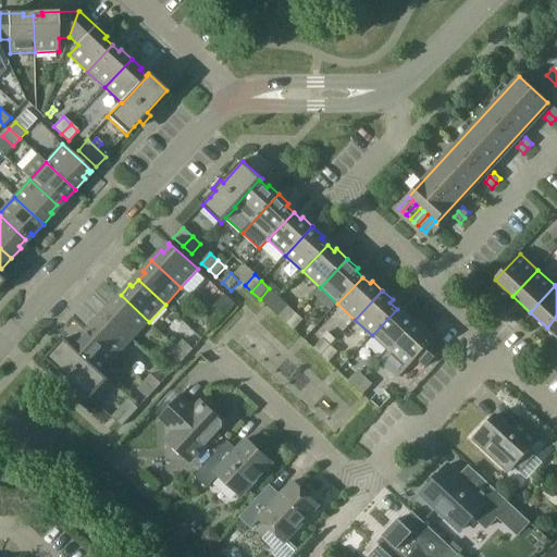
[(107,314),(133,339),(149,322),(121,295),(111,305),(113,307),(107,314)]
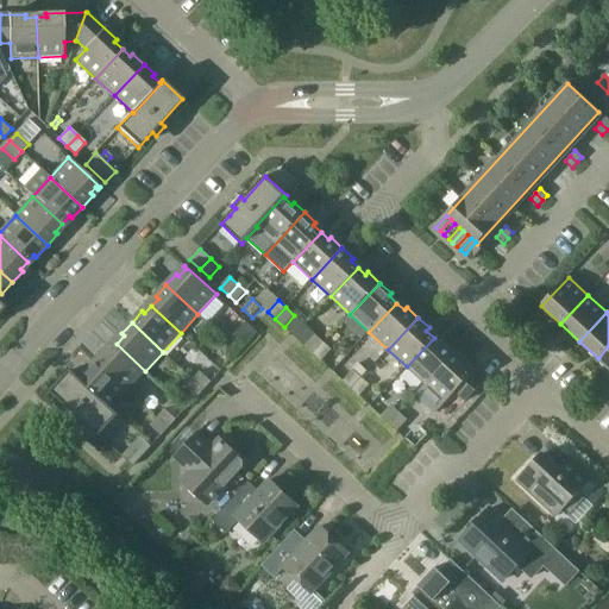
[(227,341),(239,352),(246,345),(234,334),(227,341)]
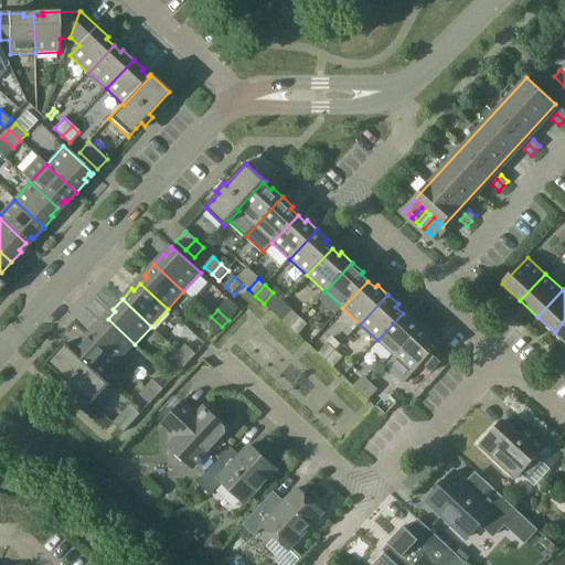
[(290,328),(300,318),(294,311),(284,322),(290,328)]
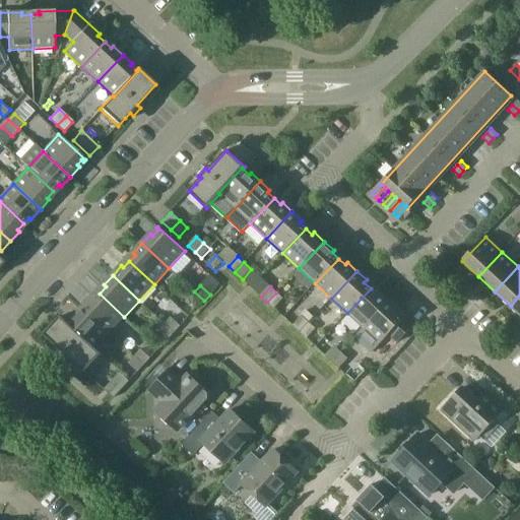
[(371,288),(347,313),(364,328),(389,302),(379,291),(377,294),(371,288)]
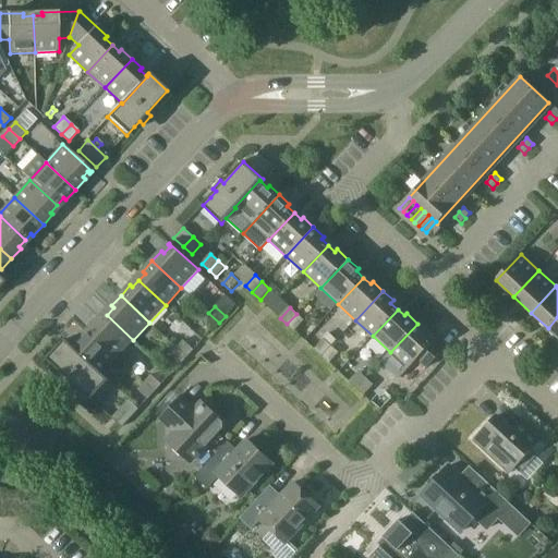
[(219,323),(208,313),(202,320),(213,330),(219,323)]
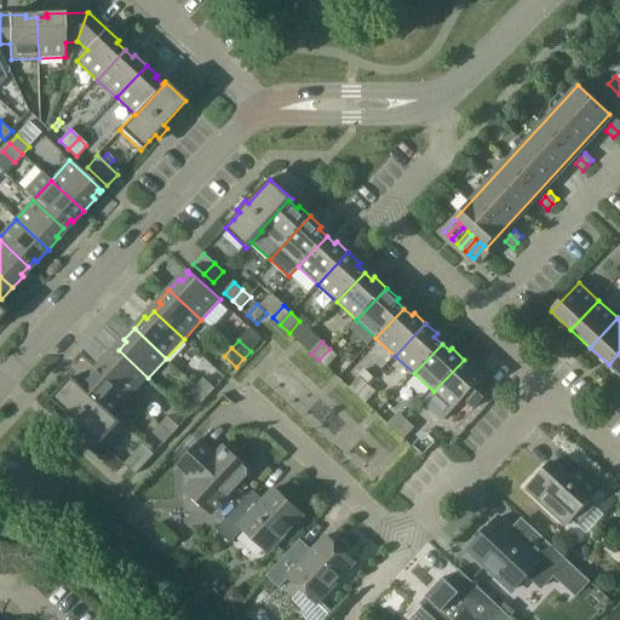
[(329,349),(319,360),(327,368),(338,356),(329,349)]
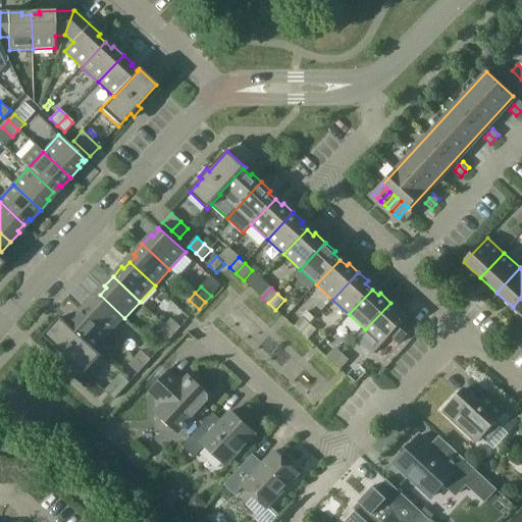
[(124,318),(100,295),(94,301),(92,299),(83,309),(110,334),(124,318)]
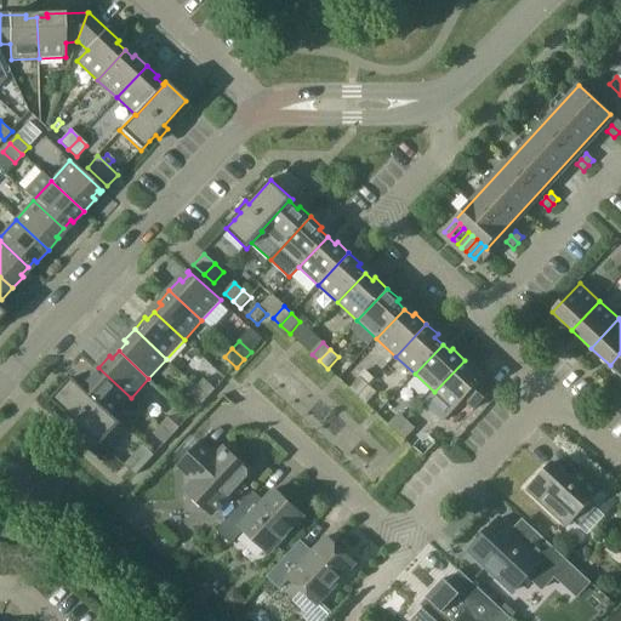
[(620,375),(620,353),(610,365),(620,375)]
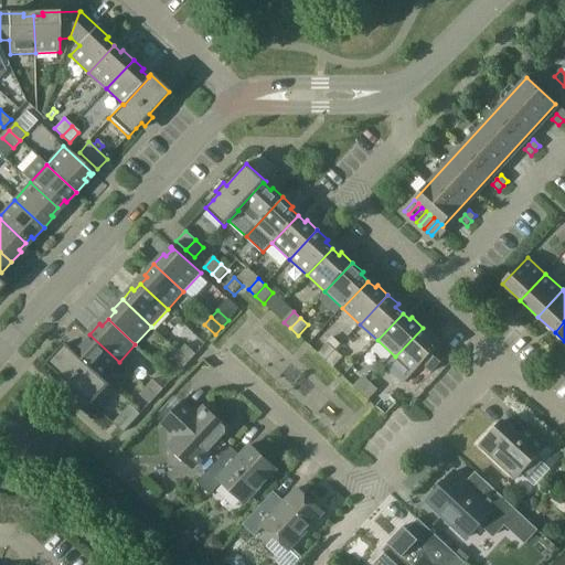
[(423,328),(395,356),(414,374),(423,363),(433,372),(450,353),(439,343),(437,344),(430,339),(433,337),(423,328)]
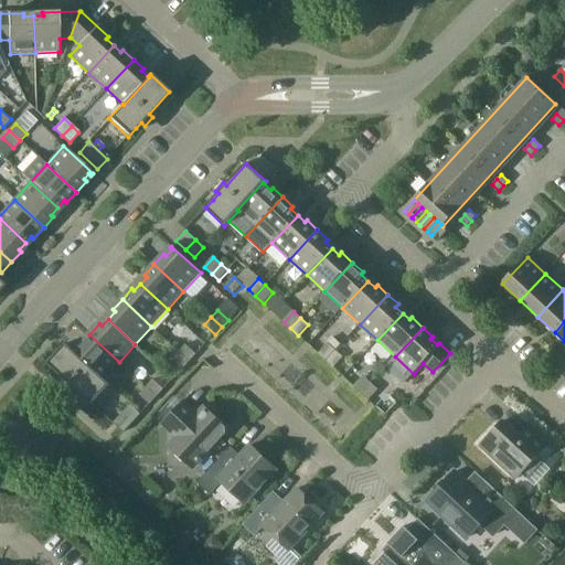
[(119,362),(89,334),(81,344),(83,347),(77,353),(76,354),(103,380),(104,379),(119,362)]
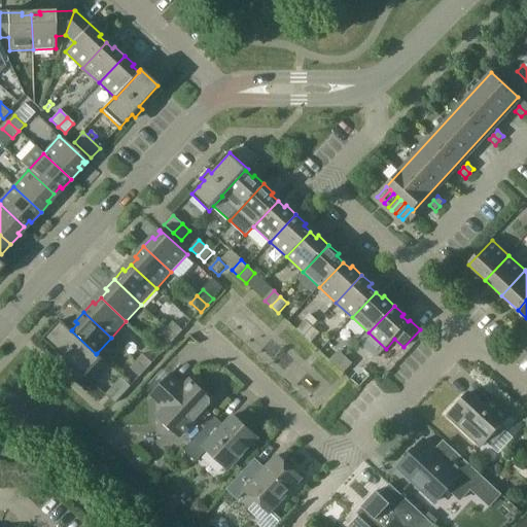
[(73,364),(78,369),(86,377),(103,359),(97,353),(96,354),(71,330),(72,329),(63,321),(45,339),(66,357),(63,361),(70,367),(73,364)]
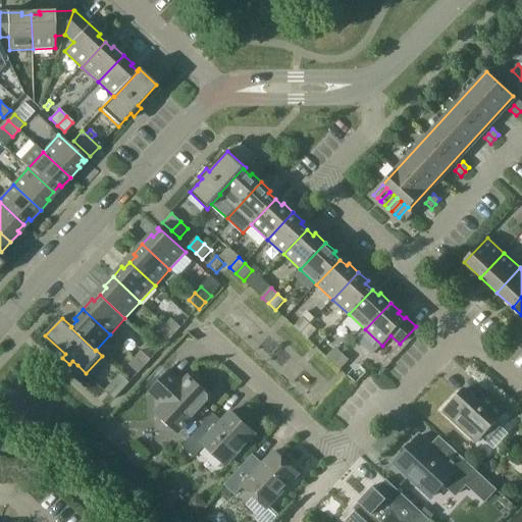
[(301,333),(310,324),(303,318),(295,327),(301,333)]
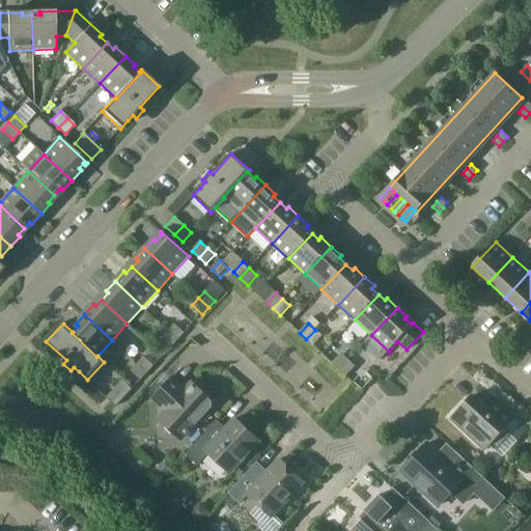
[(168,332),(177,340),(185,333),(175,325),(168,332)]
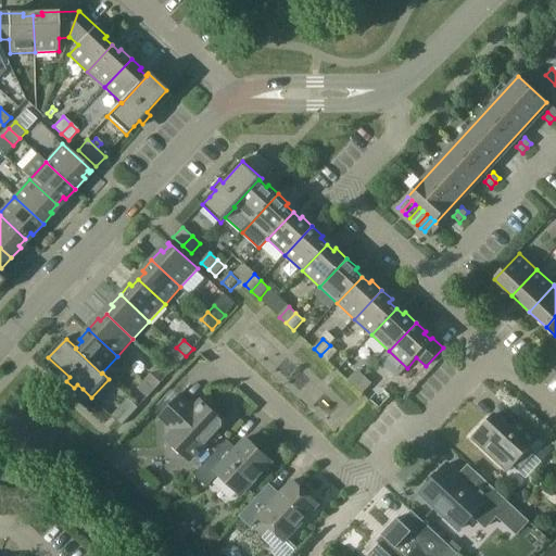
[(330,345),(320,355),(328,363),(338,352),(330,345)]
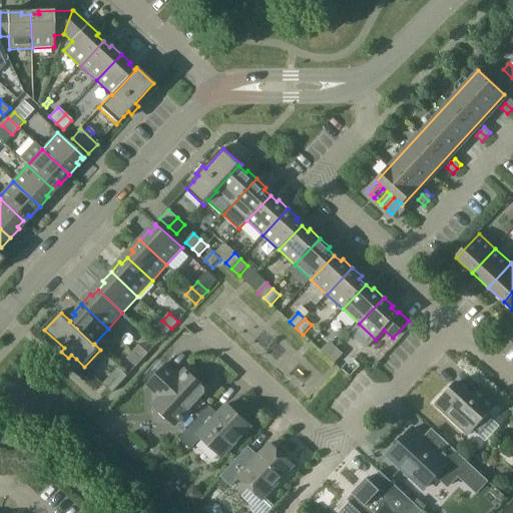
[(171,329),(162,321),(156,327),(165,335),(171,329)]
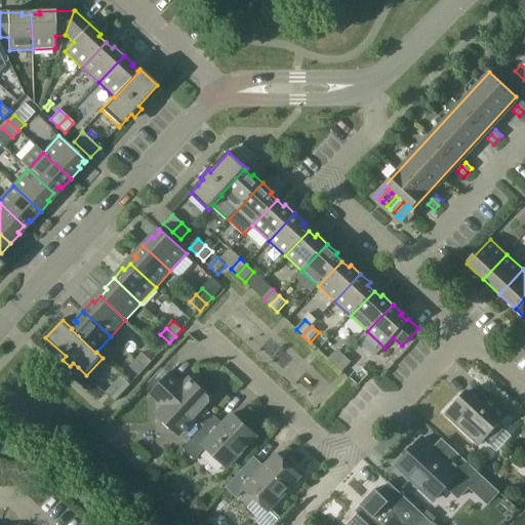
[(335,365),(344,356),(337,350),(328,359),(335,365)]
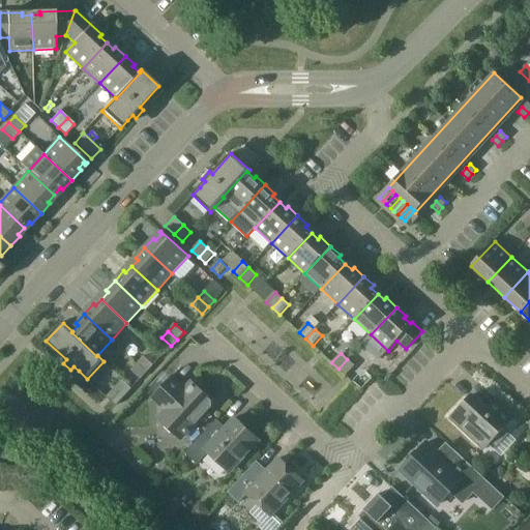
[(138,363),(147,373),(153,365),(144,356),(138,363)]
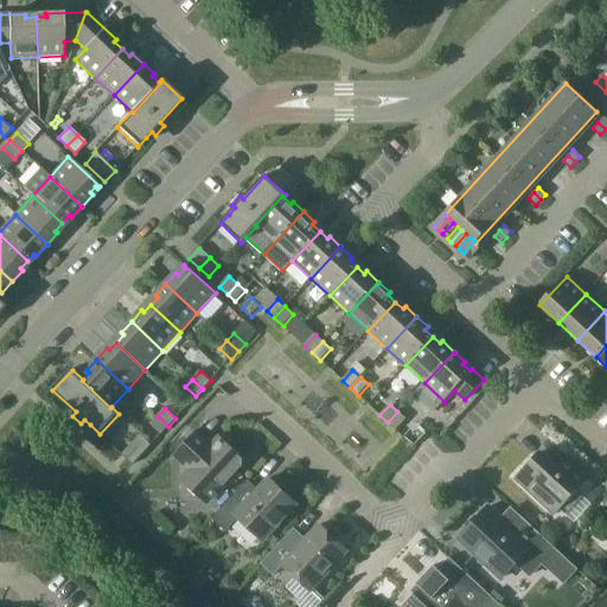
[(397,411),(388,422),(396,430),(406,420),(397,411)]
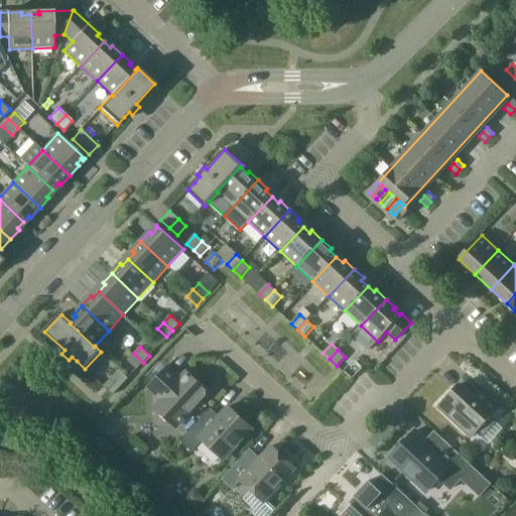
[(143,363),(134,354),(128,361),(137,370),(143,363)]
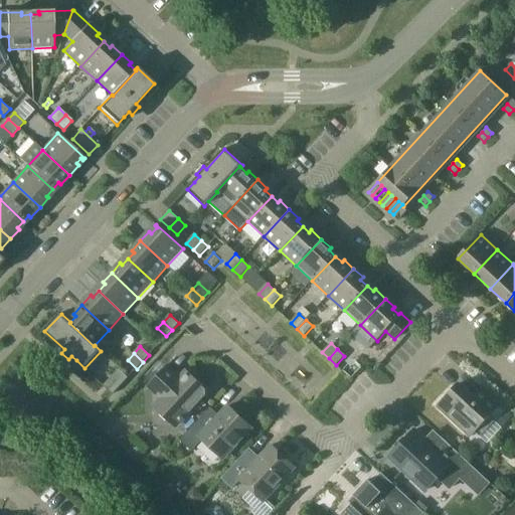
[(178,425),(206,394),(206,389),(186,371),(181,377),(168,365),(149,386),(162,397),(155,405),(161,410),(161,414),(167,420),(171,419),(178,425)]
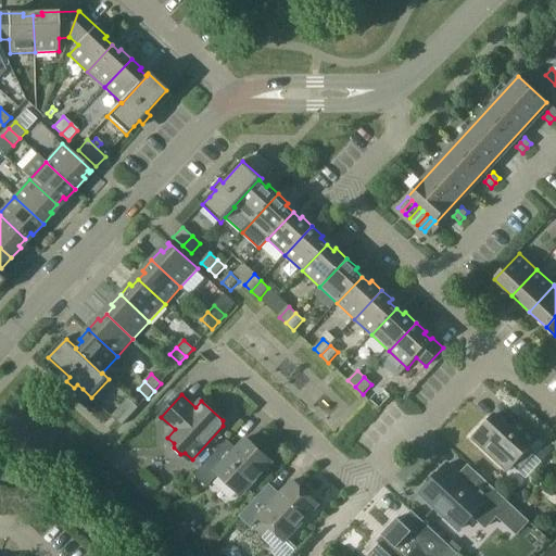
[(128,399),(112,417),(123,426),(139,408),(128,399)]
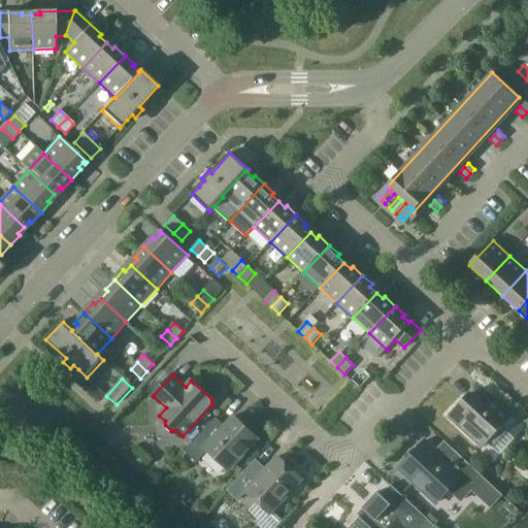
[(508,431),(520,419),(495,396),(485,407),(469,394),(450,415),(485,448),(503,427),(508,431)]
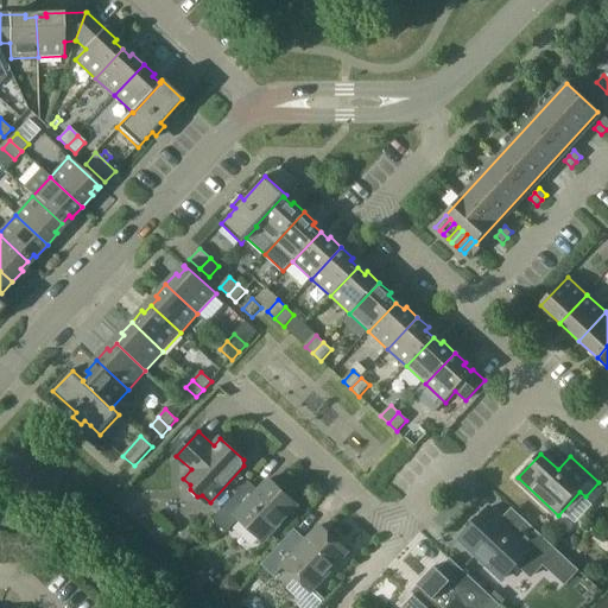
[(264,542),(298,505),(271,479),(254,496),(245,487),(214,519),(227,532),(240,519),(264,542)]
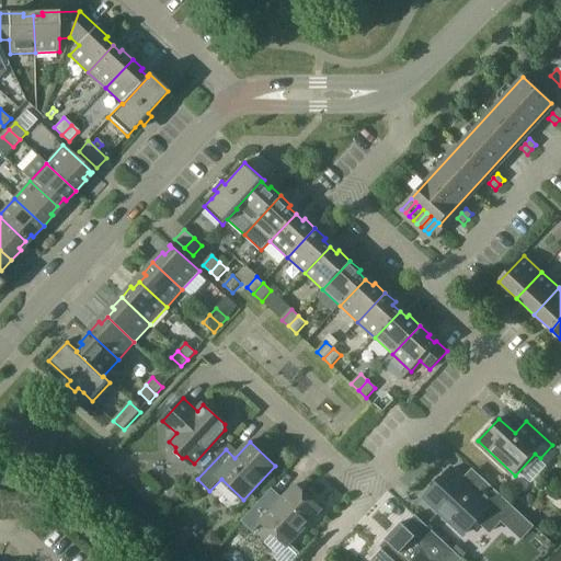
[(496,511),(507,499),(480,474),(471,485),(451,468),(428,494),(441,505),(437,507),(467,534),(491,506),(496,511)]
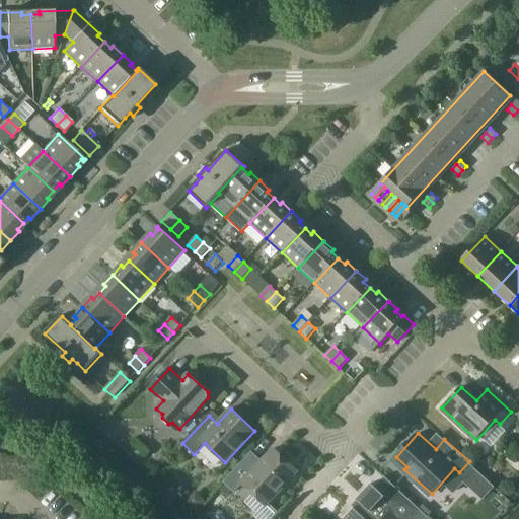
[(267,505),(298,471),(274,449),(257,467),(246,458),(225,482),(235,492),(243,483),(267,505)]
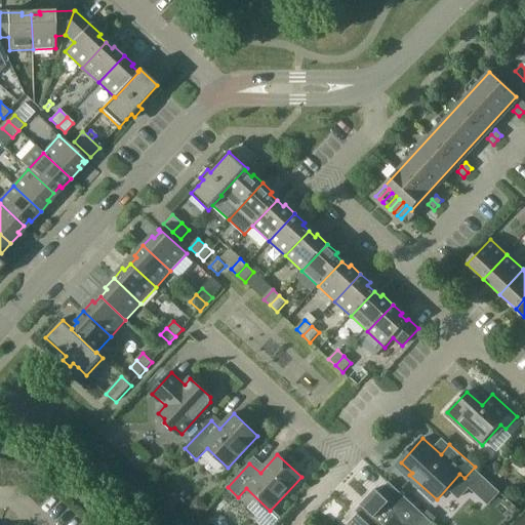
[(427,524),(432,520),(395,485),(385,496),(376,488),(355,512),(358,514),(347,524),(427,524)]
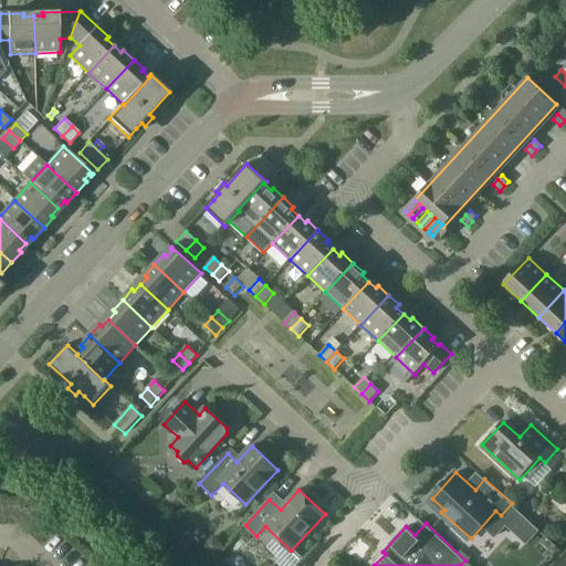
[(210,537),(202,546),(213,557),(224,546),(215,537),(210,537)]
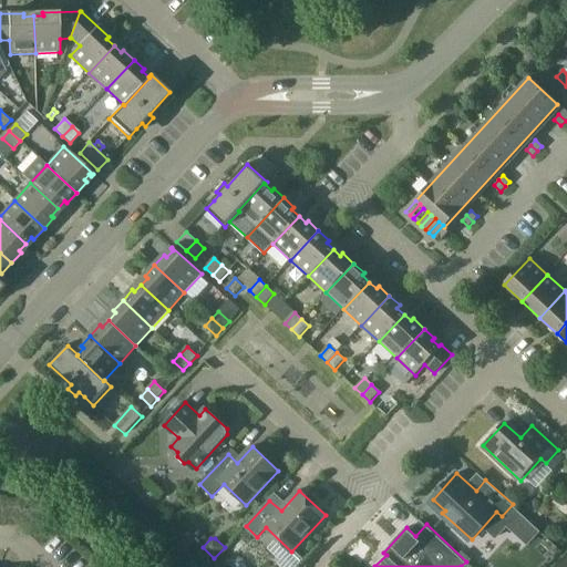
[(234,558),(230,564),(232,566),(245,566),(243,559),(238,557),(234,558)]
